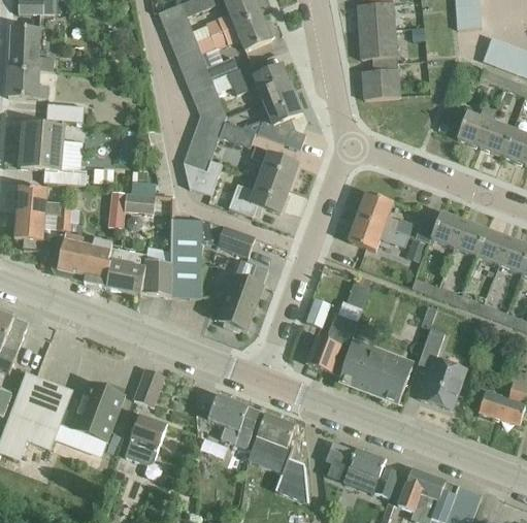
[(17,0),(17,10),(43,11),(43,13),(59,13),(59,0),(17,0)]
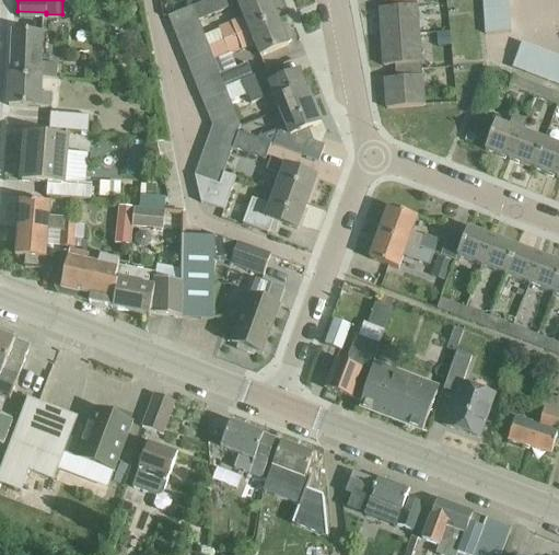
[(197,0),(191,2),(197,14),(197,16),(232,2),(231,0),(197,0)]
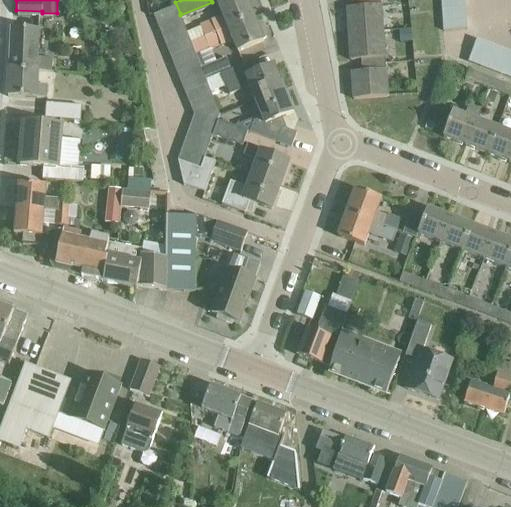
[(204,33),(253,14),(247,0),(218,0),(223,13),(200,22),(204,33)]
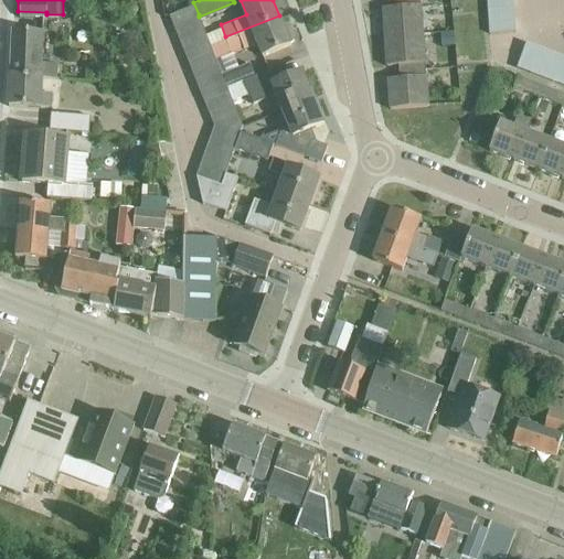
[(396,3),(382,4),(383,10),(384,33),(423,31),(422,7),(421,0),(396,0),(396,3)]
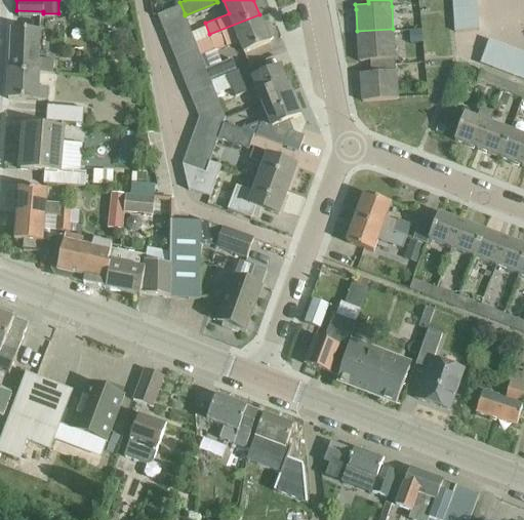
[(466,12),(478,11),(477,0),(452,0),(453,6),(466,5),(466,12)]
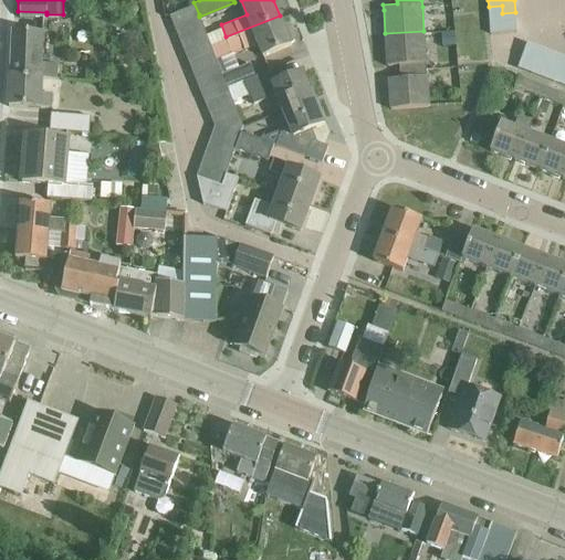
[(199,14),(194,2),(169,13),(174,24),(199,14)]
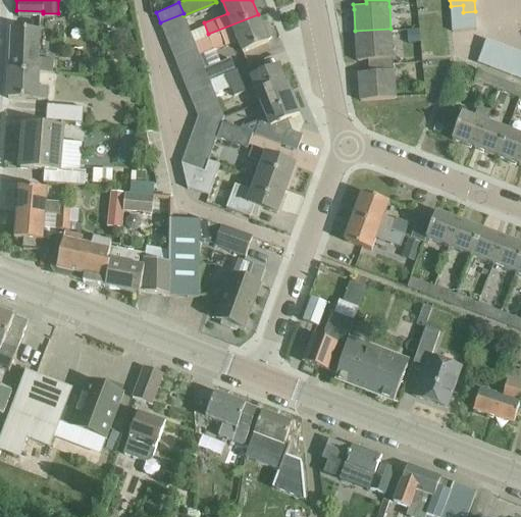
[(463,5),(451,6),(452,29),(476,27),(475,11),(463,12),(463,5)]
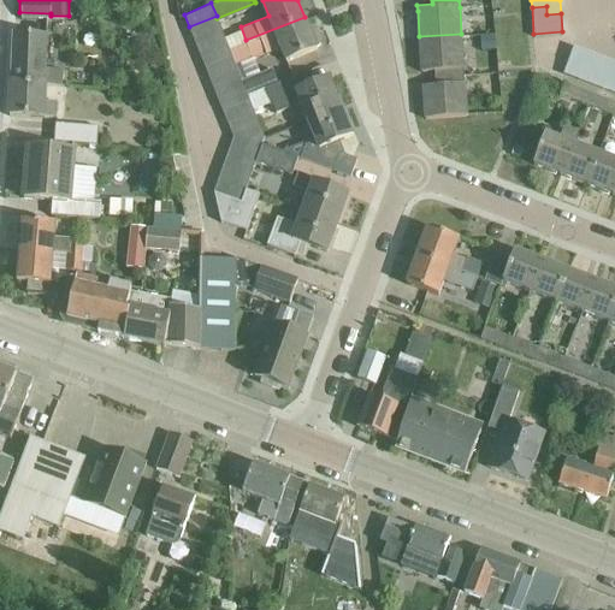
[(217,18),(217,16),(189,27),(195,40),(222,29),(217,18)]
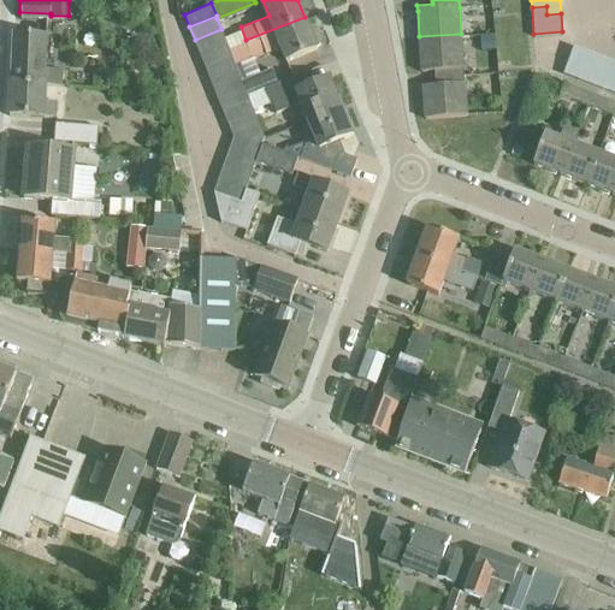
[(246,40),(229,47),(232,57),(235,61),(252,54),(266,49),(267,52),(281,46),(285,58),(315,46),(315,43),(318,41),(313,30),(309,30),(305,17),(246,40)]
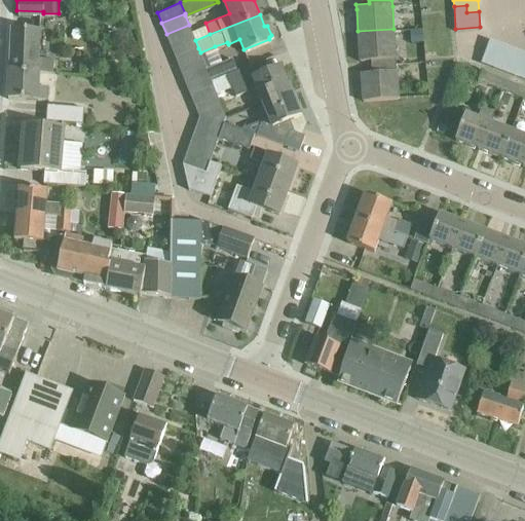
[(8,67),(37,69),(52,69),(52,56),(38,56),(39,26),(10,25),(8,67)]
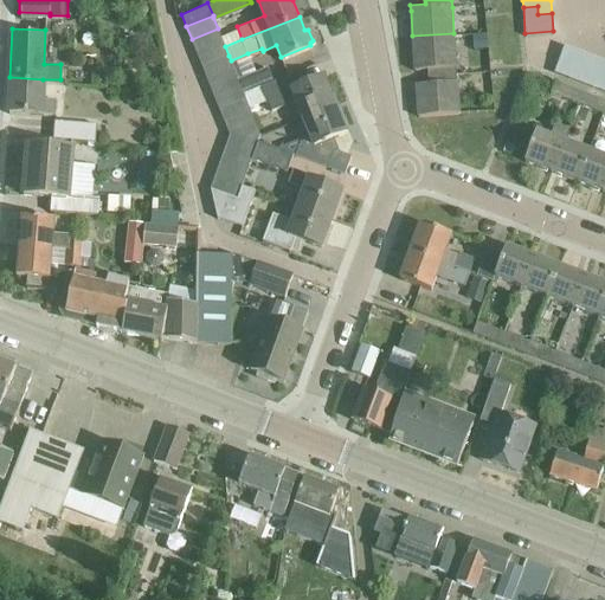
[(218,28),(192,39),(197,53),(224,42),(218,28)]
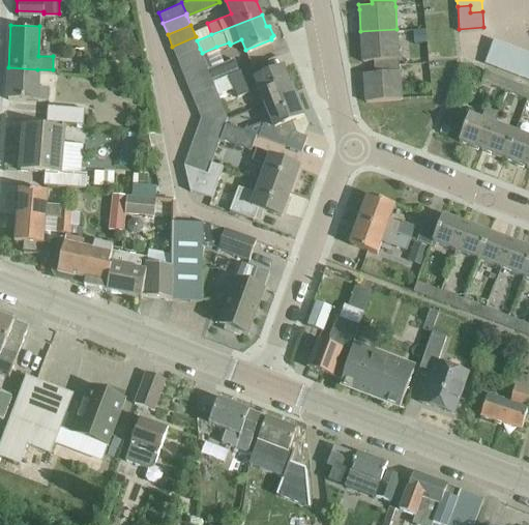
[(397,29),(360,31),(361,38),(361,39),(362,59),(377,58),(377,64),(400,62),(398,36),(397,29)]
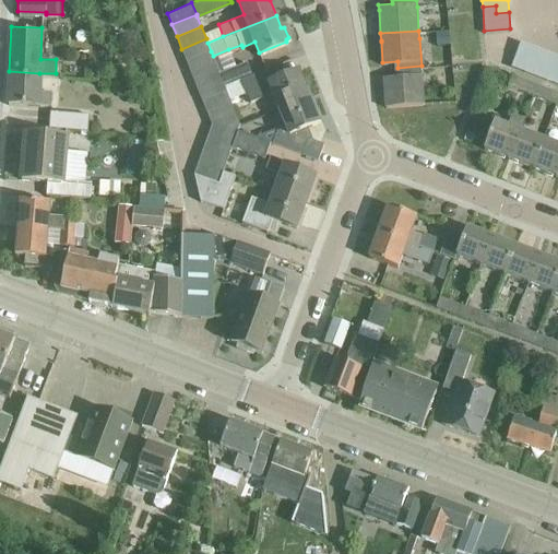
[(208,43),(206,38),(181,49),(187,61),(211,51),(208,43)]
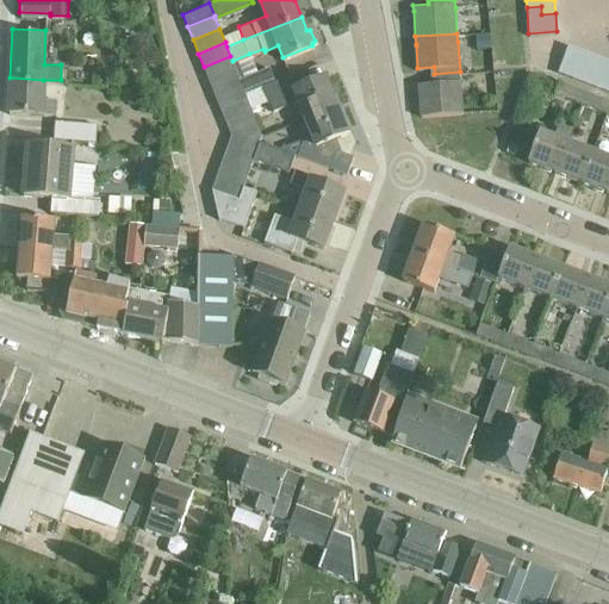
[(571,74),(582,48),(567,43),(558,69),(571,74)]
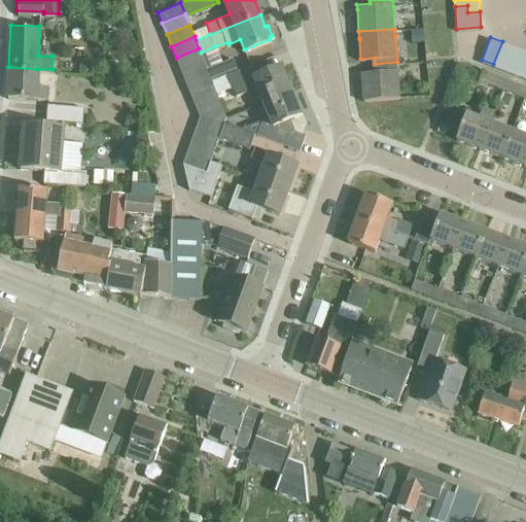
[(502,41),(493,64),(506,69),(515,46),(502,41)]
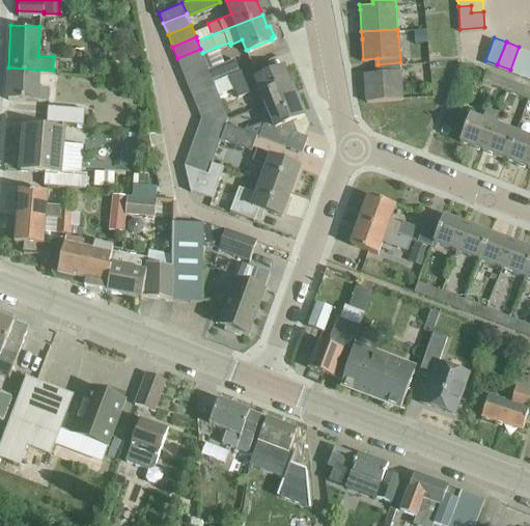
[(529,50),(519,47),(510,70),(529,77),(529,50)]
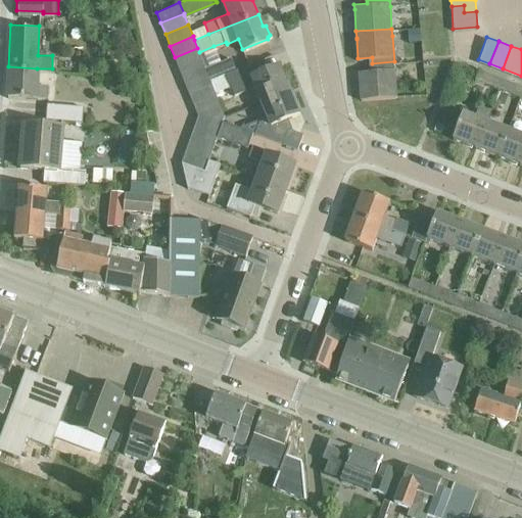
[(197,48),(175,57),(179,68),(202,59),(199,52),(197,48)]
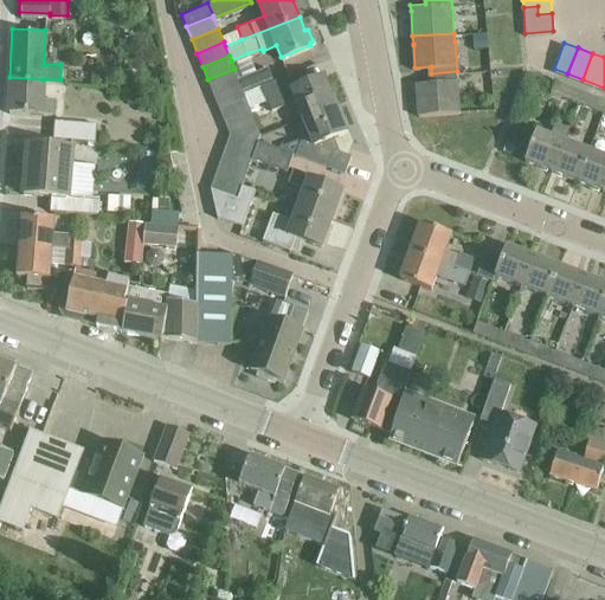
[(243,91),(261,84),(272,78),(266,64),(237,76),(239,82),(243,91)]
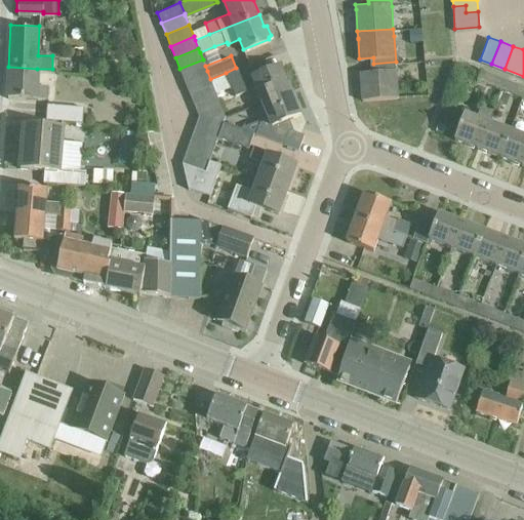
[(203,60),(179,69),(185,80),(207,71),(205,66),(203,60)]
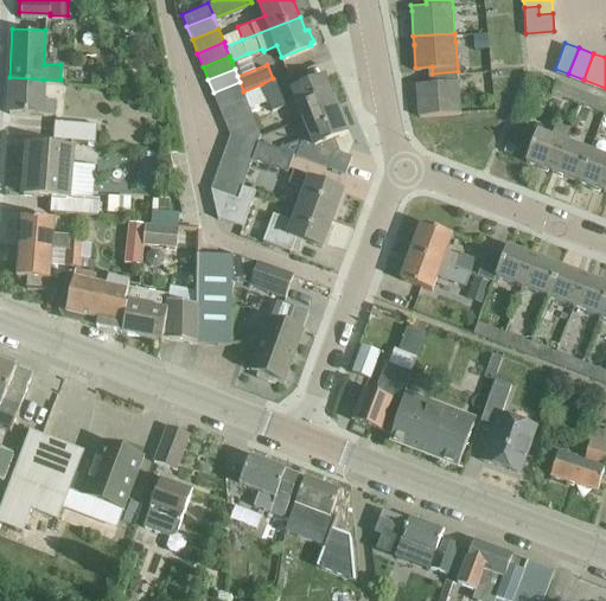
[(303,115),(335,102),(323,75),(299,84),(293,71),(273,78),(261,84),(267,98),(270,108),(295,98),(303,115)]
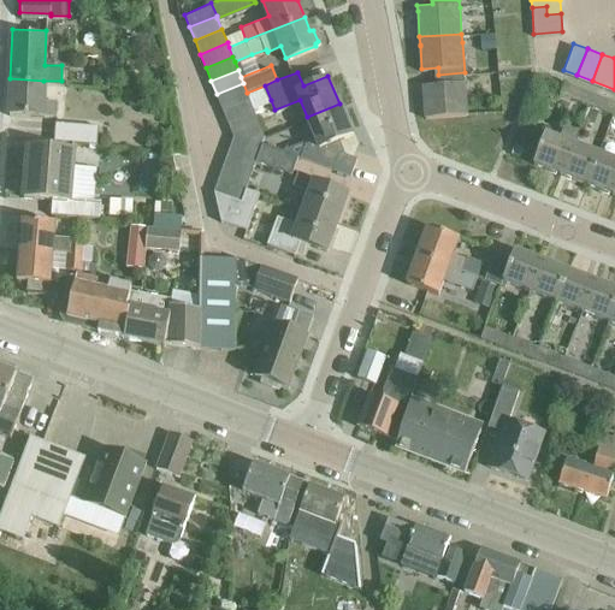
[(439,82),(424,83),(426,116),(467,113),(465,77),(465,72),(438,75),(438,78),(439,82)]
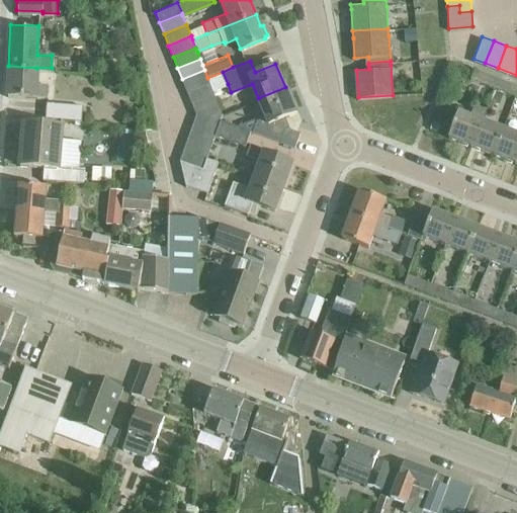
[(36,68),(8,66),(7,94),(47,96),(48,82),(36,82),(36,68)]
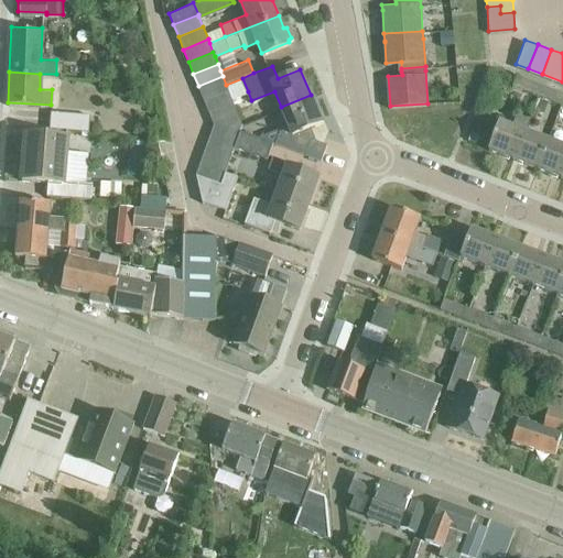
[(537,94),(541,83),(516,74),(511,84),(537,94)]
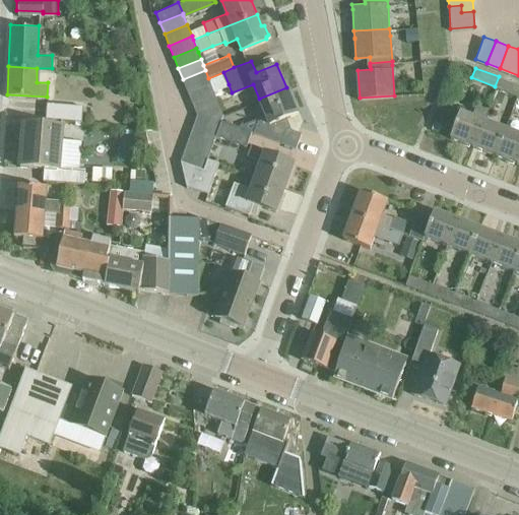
[(205,70),(183,79),(187,90),(210,81),(208,78),(205,70)]
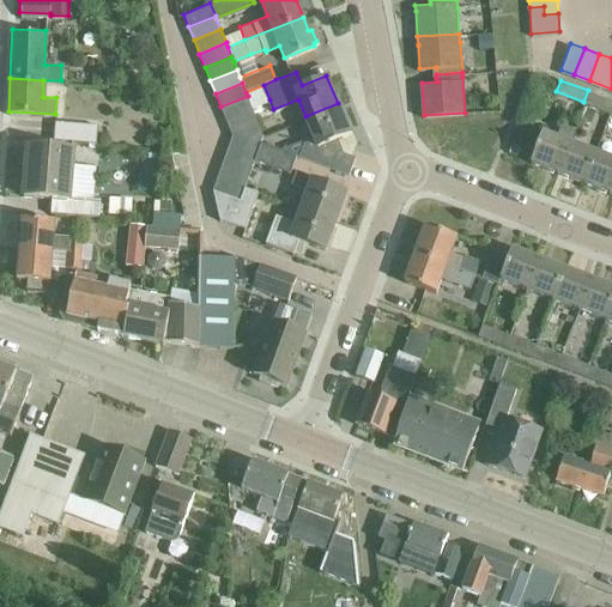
[(264,85),(246,92),(248,96),(252,107),(270,99),(264,85)]
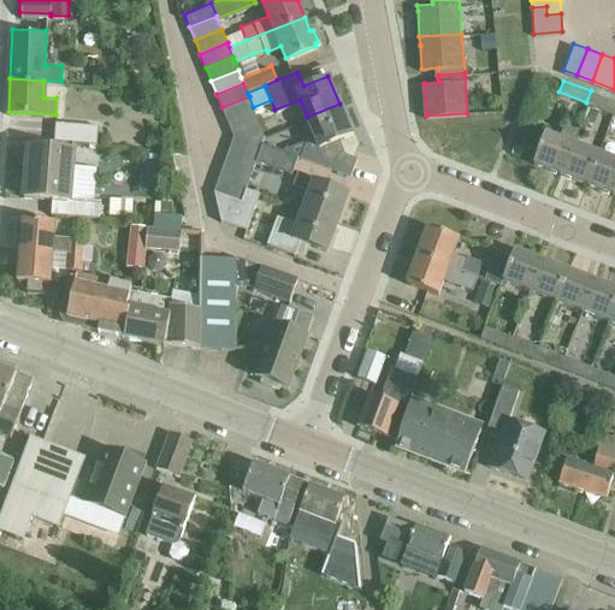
[(614,99),(591,90),(586,102),(613,112),(614,106),(614,99)]
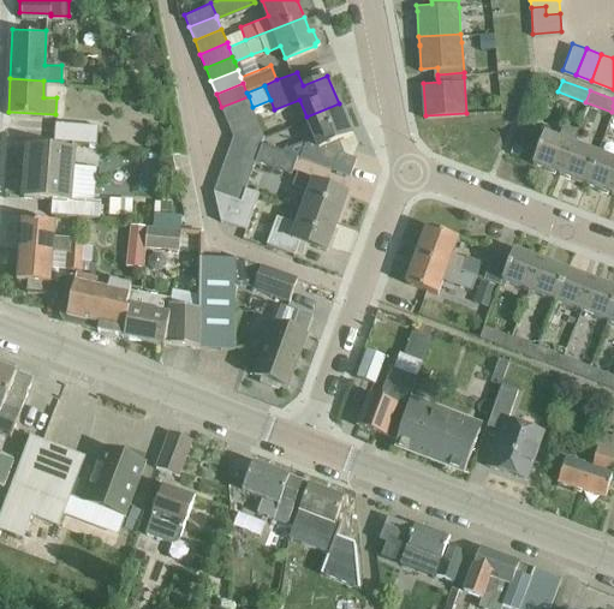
[(252,107),(249,96),(221,107),(227,120),(254,109),(252,107)]
